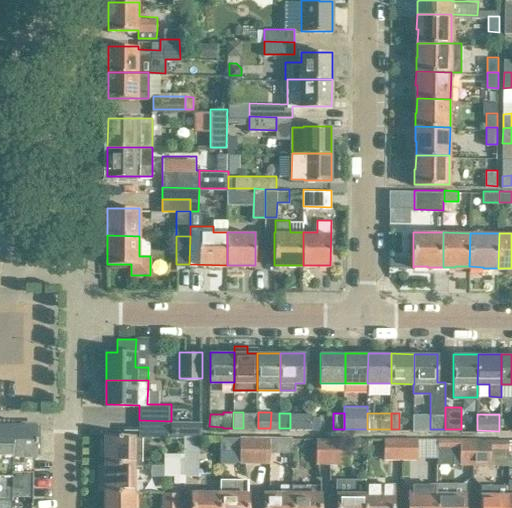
[(171,421),(139,420),(139,436),(142,436),(171,436),(184,436),(199,436),(202,436),(203,421),(171,421)]
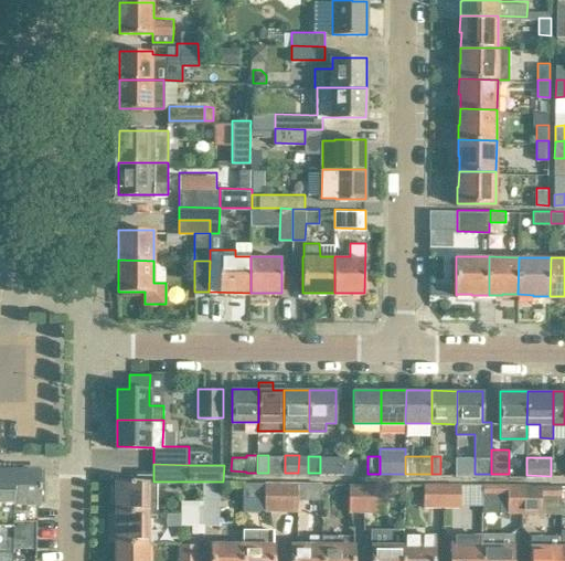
[(0,560),(12,560),(12,547),(13,470),(0,470),(0,560)]
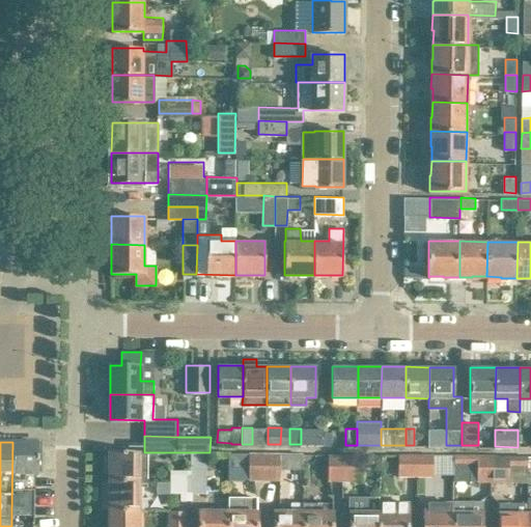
[(37,442),(12,442),(11,514),(34,514),(34,475),(37,475),(37,471),(42,471),(42,446),(37,446),(37,442)]
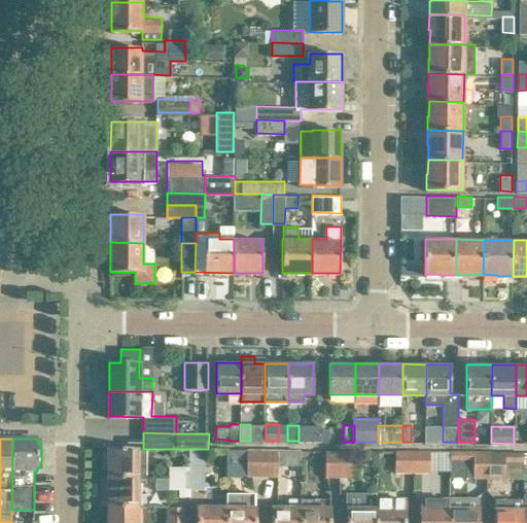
[(108,478),(108,479),(137,479),(146,479),(146,449),(143,449),(138,449),(130,449),(109,448),(108,478)]
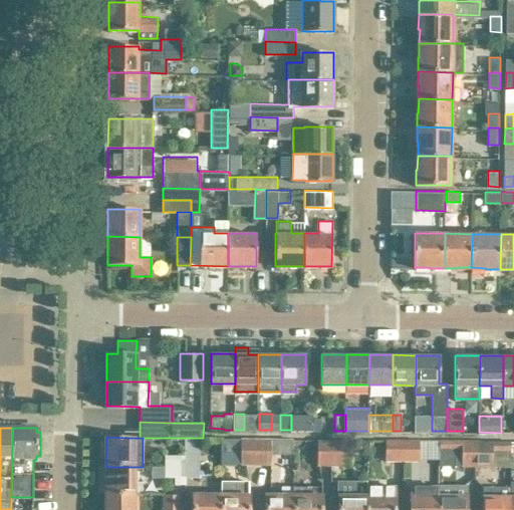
[(258,464),(258,437),(241,437),(241,438),(221,438),(221,452),(241,451),(241,463),(258,464)]
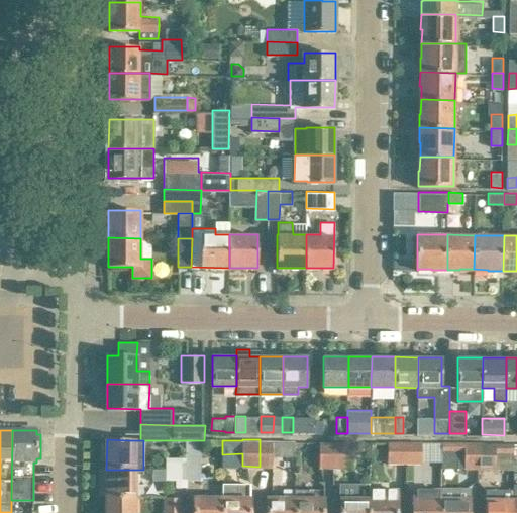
[(295,439),(260,439),(260,467),(273,467),(273,455),(296,455),(295,439)]
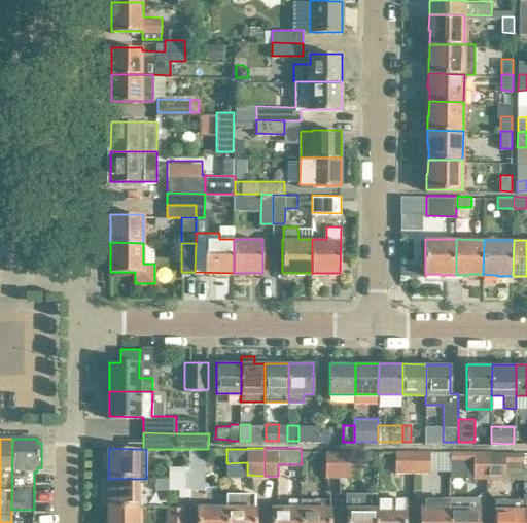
[(205,449),(189,449),(189,455),(189,467),(189,479),(189,489),(190,489),(205,489),(205,449)]
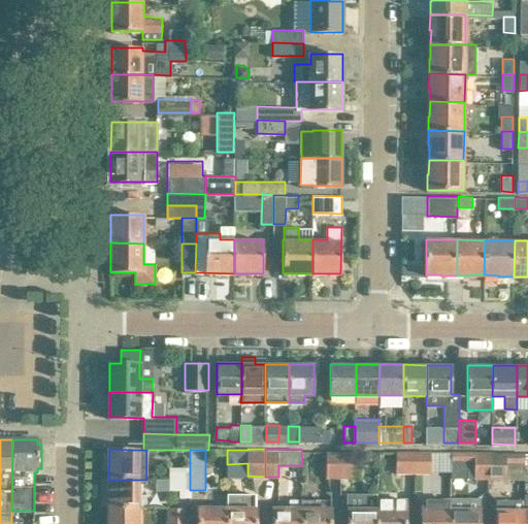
[(340,477),(341,450),(326,450),(326,477),(340,477)]
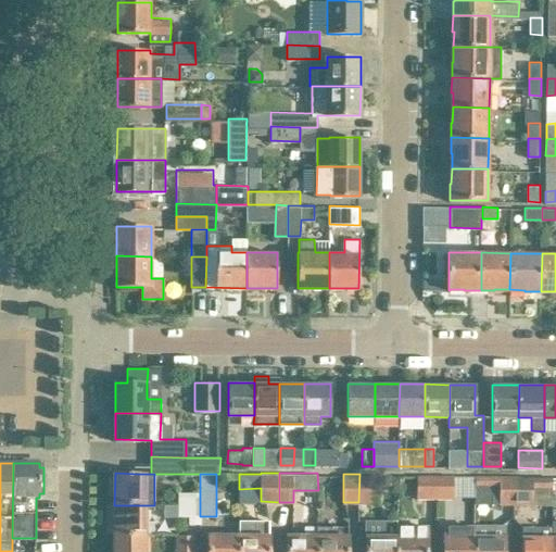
[(373,474),(359,474),(358,502),(373,502),(373,474)]
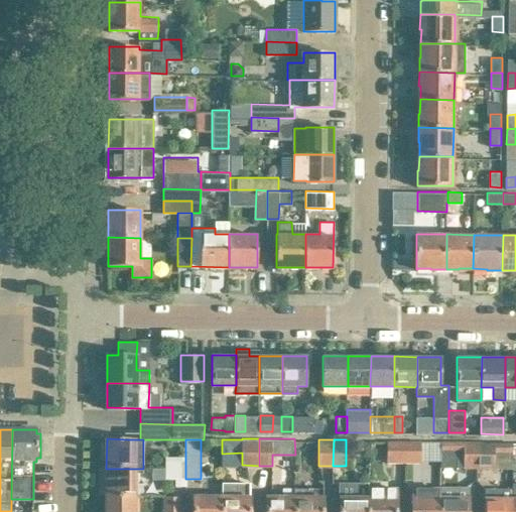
[(405,462),(406,440),(389,439),(389,462),(405,462)]
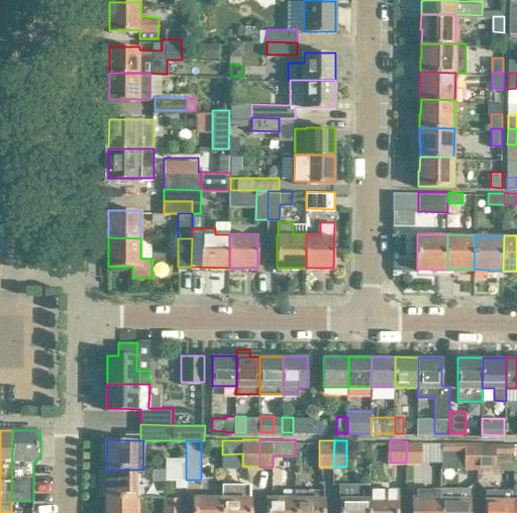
[(420,463),(420,441),(407,441),(406,463),(420,463)]
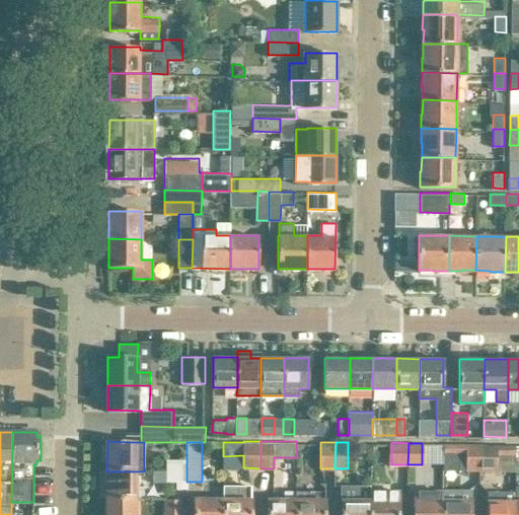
[(479,469),(479,444),(444,443),(444,452),(459,453),(459,469),(479,469)]
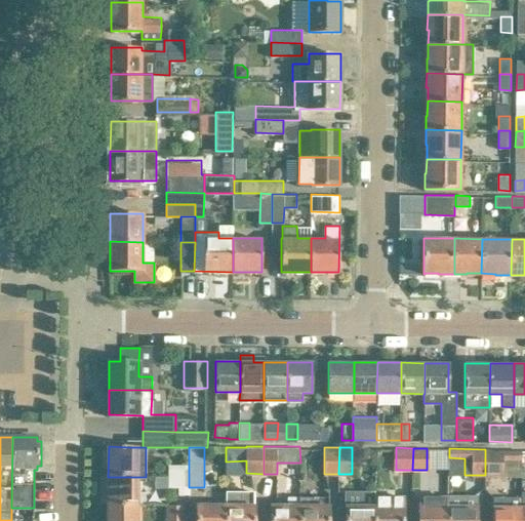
[(522,449),(485,449),(485,475),(500,475),(500,461),(522,461),(522,449)]
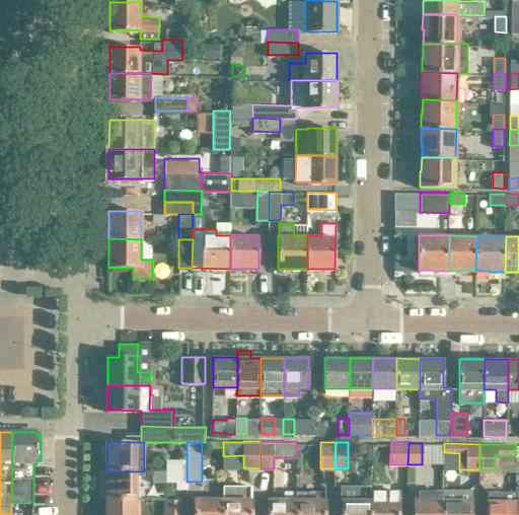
[(187,460),(166,460),(166,471),(187,471),(187,460)]
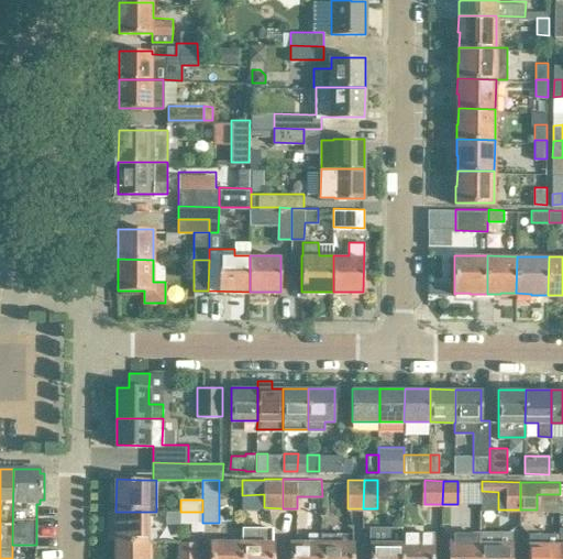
[(109,511),(109,528),(116,528),(116,540),(146,540),(146,539),(156,539),(156,527),(146,527),(146,512),(116,512),(116,511),(109,511)]
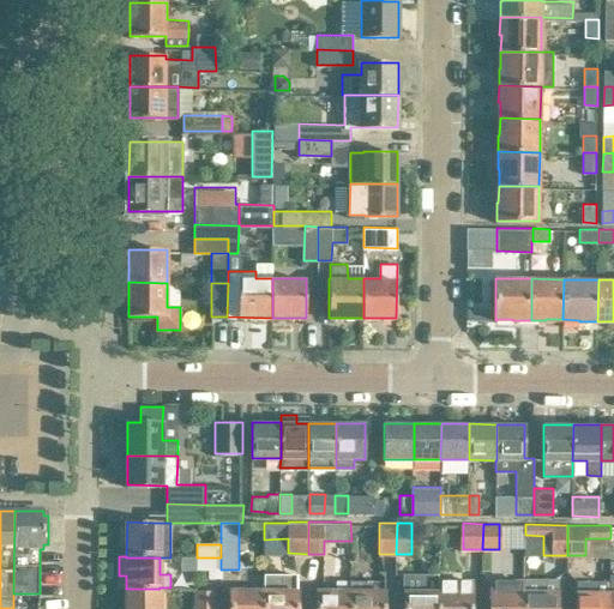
[(221,558),(197,558),(197,570),(205,570),(221,570),(221,558)]
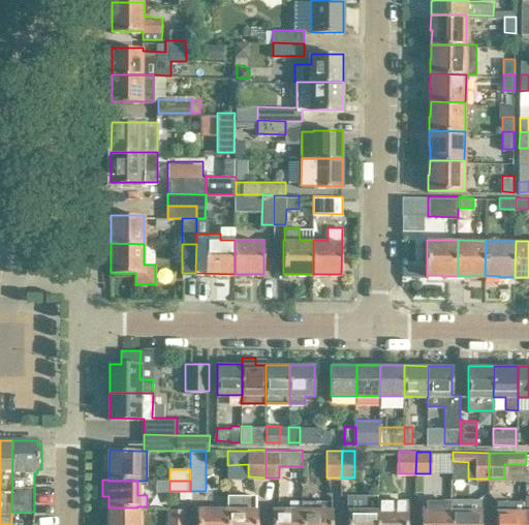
[(256,524),(256,518),(257,510),(256,510),(256,495),(227,494),(227,510),(226,510),(226,524),(256,524)]
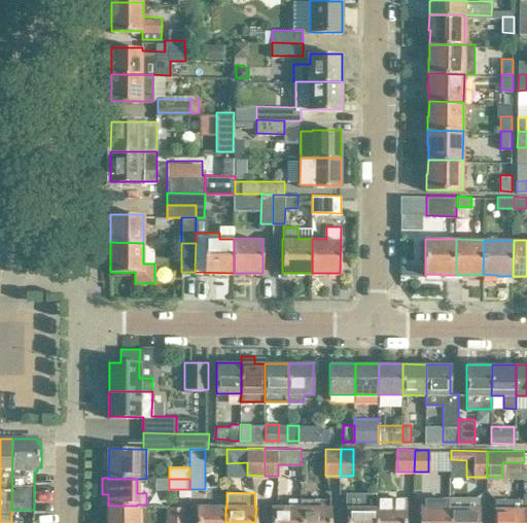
[(376,492),(347,492),(347,508),(346,522),(376,522),(376,496),(376,492)]
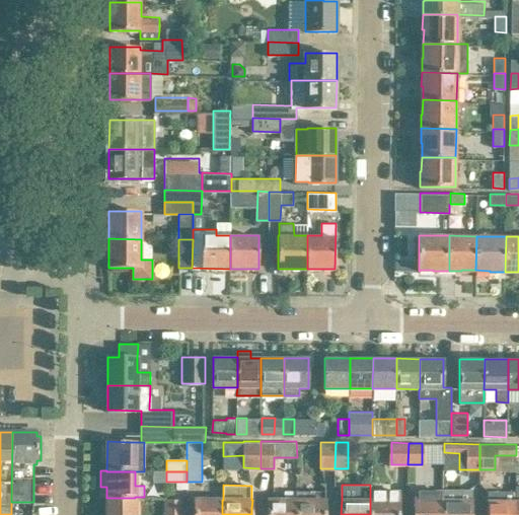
[(296,514),(297,500),(297,490),(297,489),(284,489),(284,500),(268,500),(268,514),(296,514)]
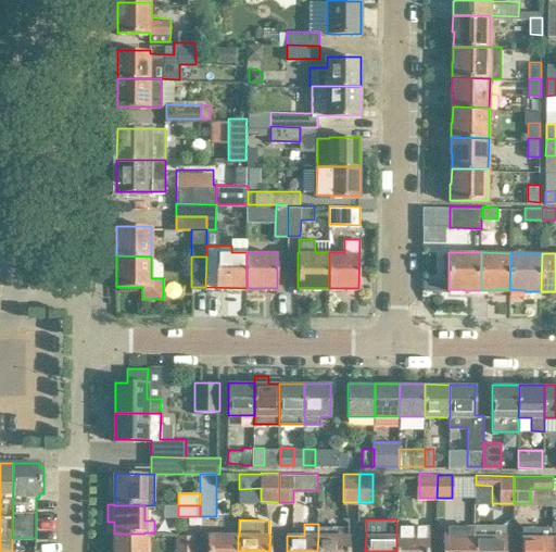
[(396,524),(396,551),(427,551),(427,524),(396,524)]
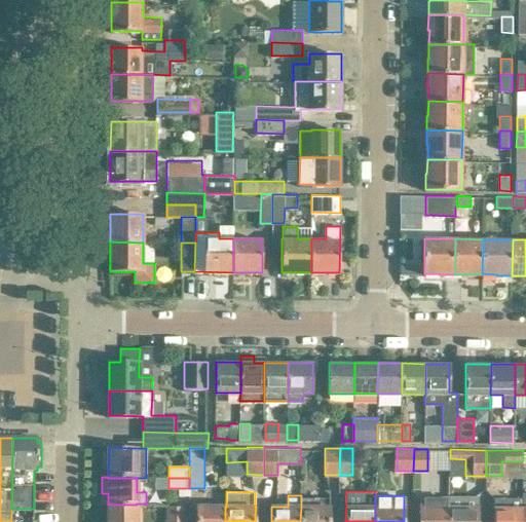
[(329,521),(330,519),(330,497),(301,496),(301,507),(300,521),(329,521)]
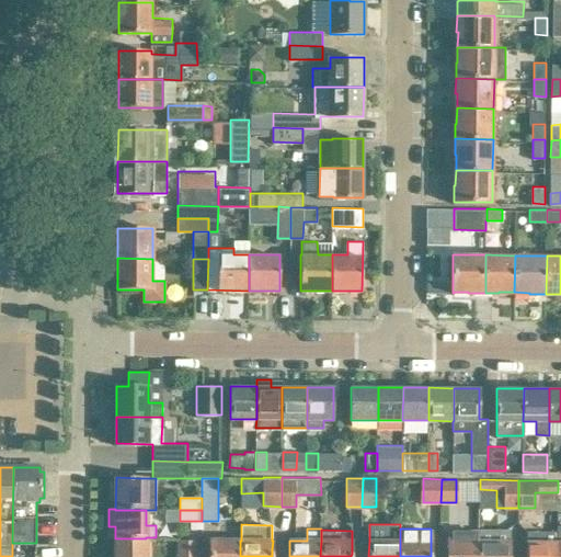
[(505,530),(479,530),(479,531),(478,556),(508,556),(510,534),(505,530)]
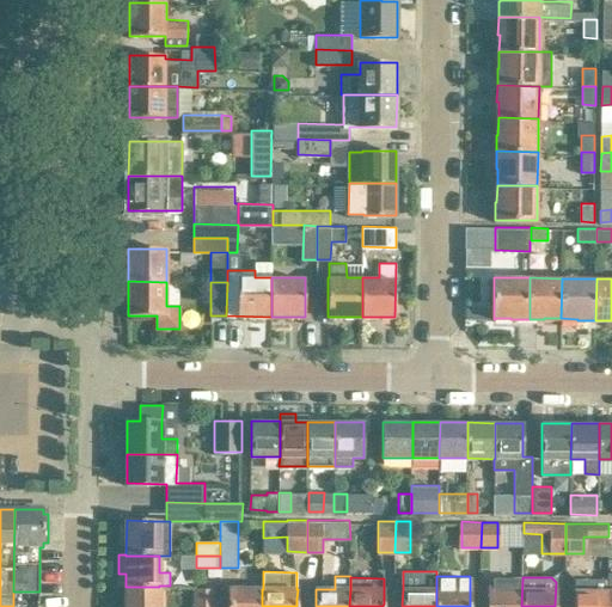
[(521,606),(522,578),(489,578),(488,606),(521,606)]
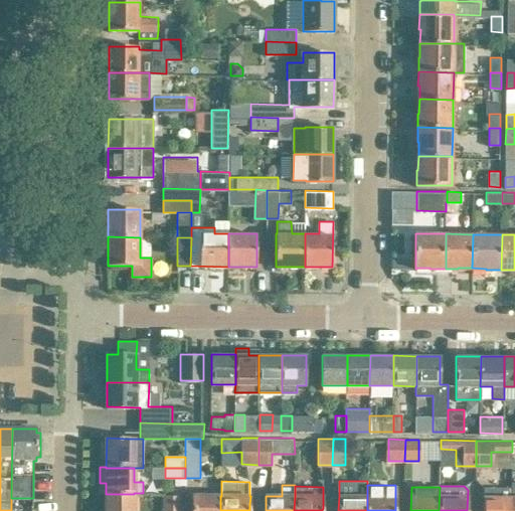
[(512,510),(512,498),(512,488),(484,487),(483,510),(512,510)]
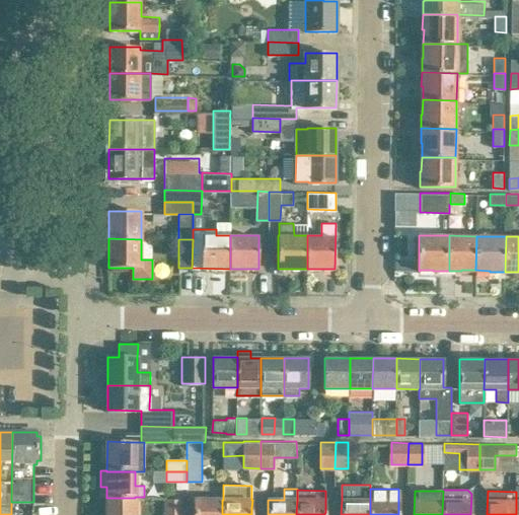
[(106,498),(105,514),(135,514),(135,507),(135,498),(106,498)]
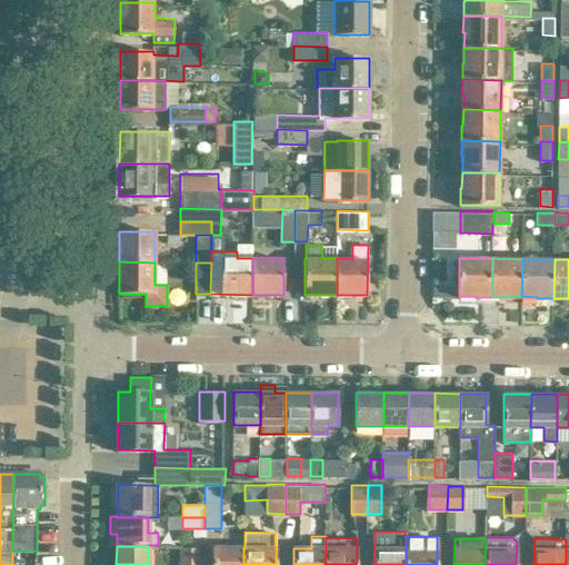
[(199,564),(200,556),(200,547),(181,547),(181,564),(199,564)]
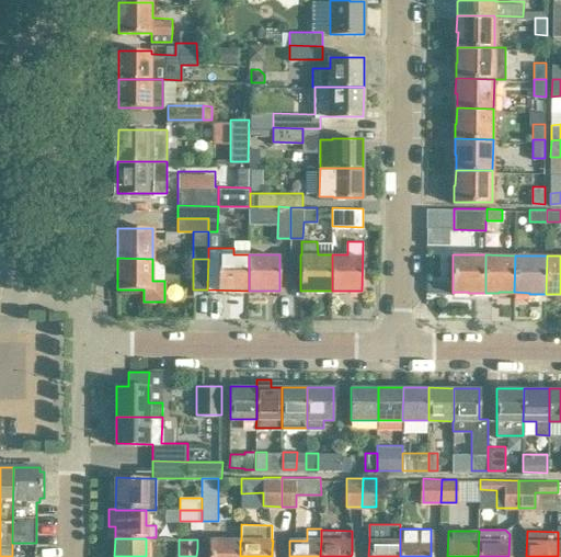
[(240,556),(240,541),(210,541),(210,556),(240,556)]
